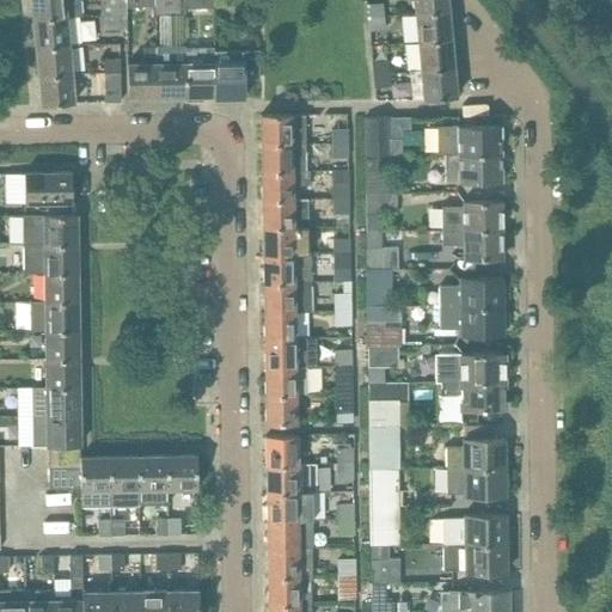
[(31,0),(34,19),(66,16),(81,14),(80,0),(31,0)]
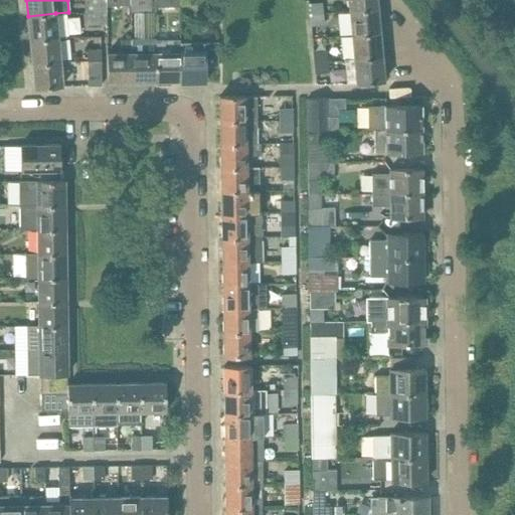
[(86,0),(87,12),(106,12),(106,5),(106,0),(86,0)]
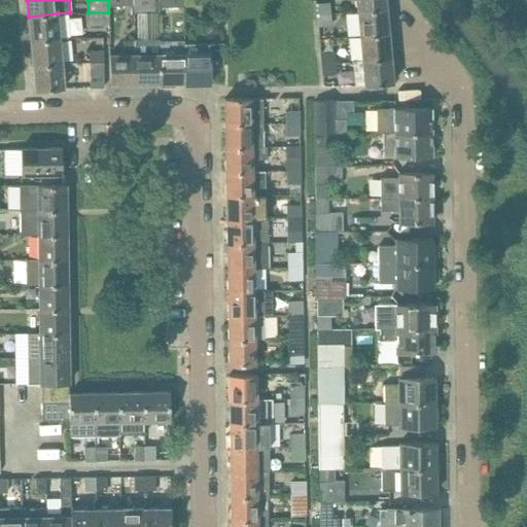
[(133,0),(134,5),(134,11),(154,11),(153,0),(133,0)]
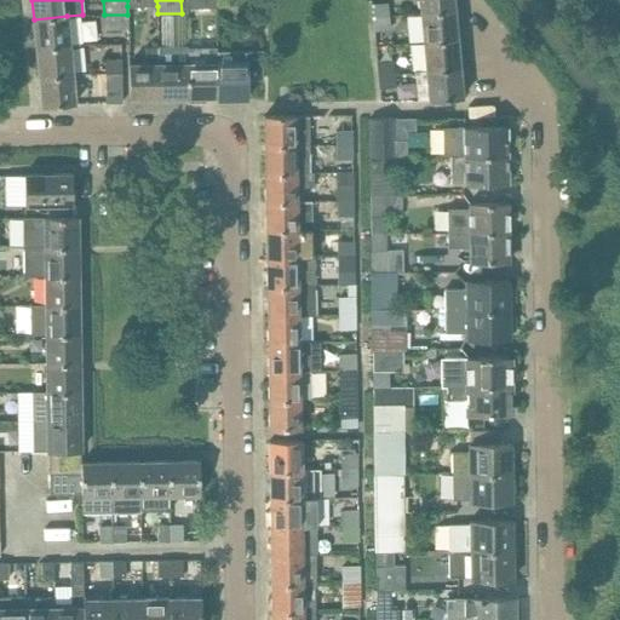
[(454,10),(453,0),(419,0),(420,13),(454,10)]
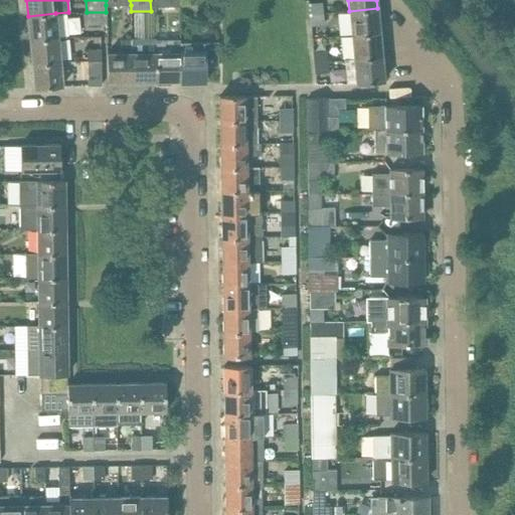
[(309,4),(308,4),(309,15),(323,13),(322,3),(309,4)]
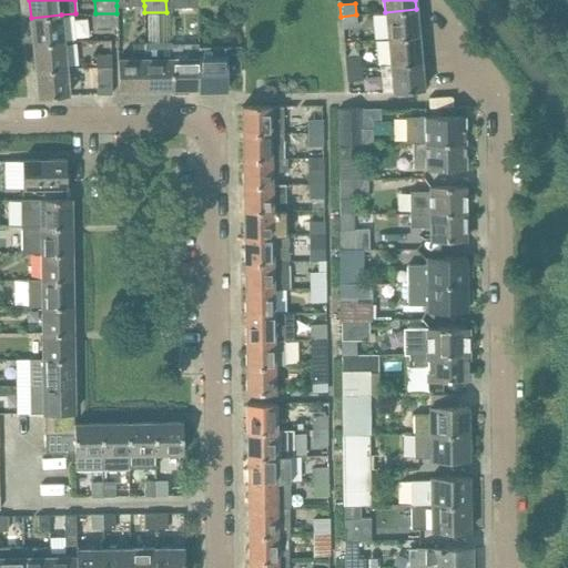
[(416,9),(385,12),(388,39),(418,36),(416,9)]
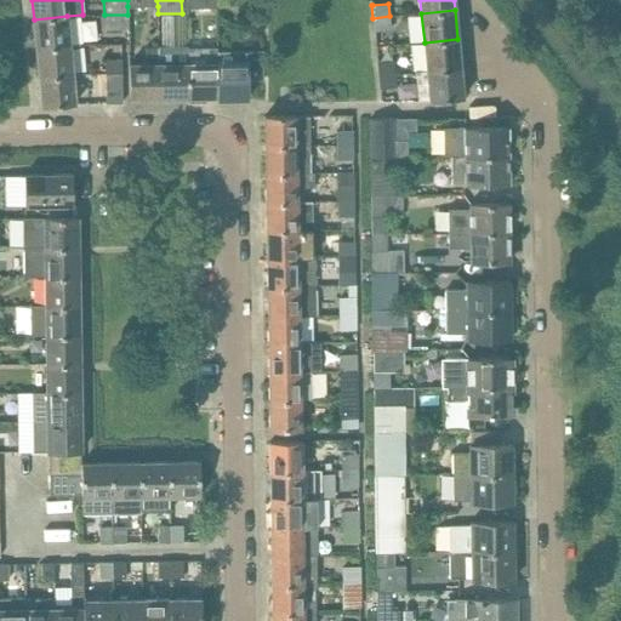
[(104,29),(127,28),(127,15),(104,15),(104,29)]
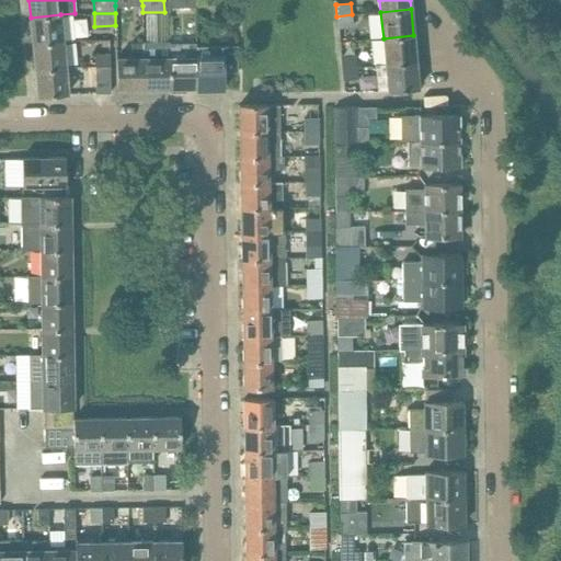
[(71,39),(69,14),(60,14),(31,18),(33,44),(63,41),(71,39)]
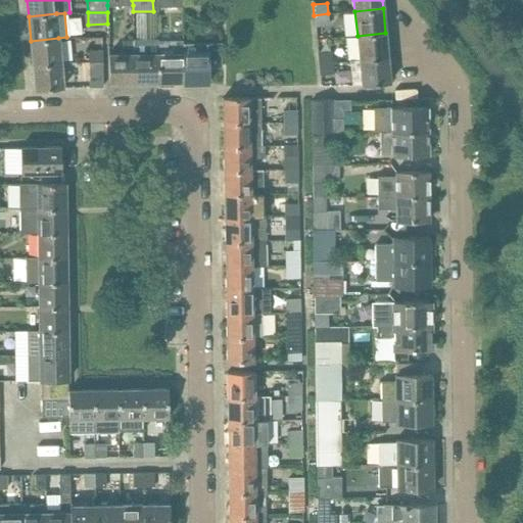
[(328,13),(314,15),(315,26),(329,25),(328,13)]
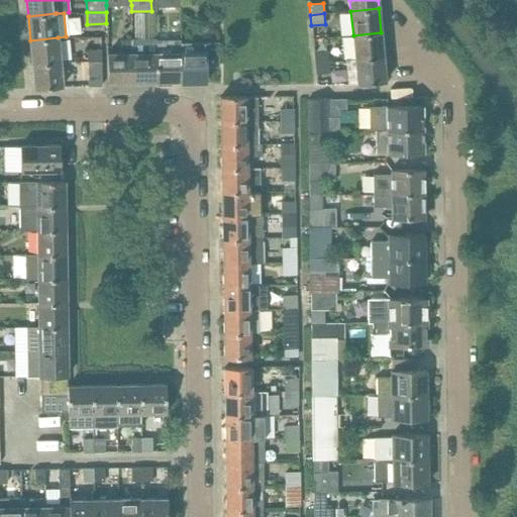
[(353,35),(355,60),(383,57),(381,32),(353,35)]
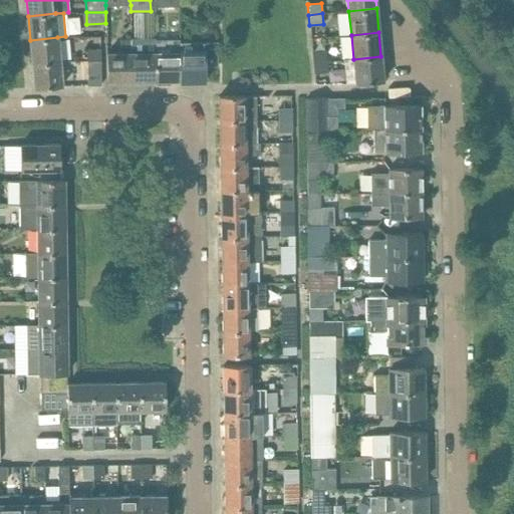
[(30,40),(32,64),(59,61),(57,37),(30,40)]
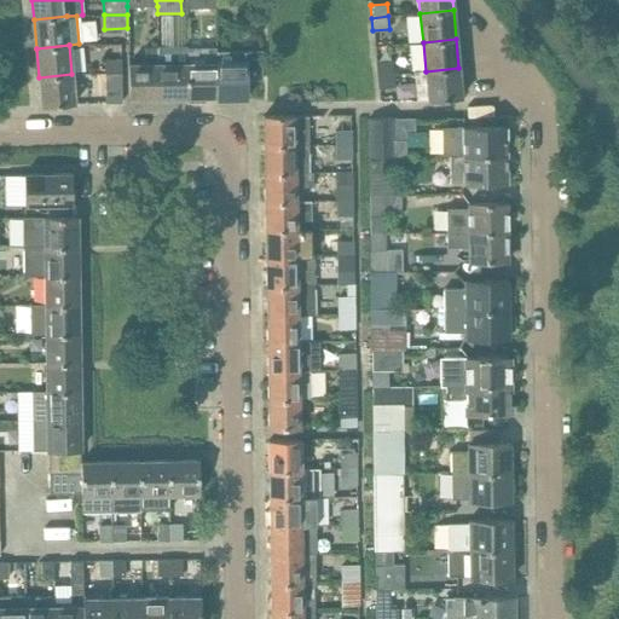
[(128,98),(158,97),(158,47),(145,47),(145,64),(128,64),(128,98)]
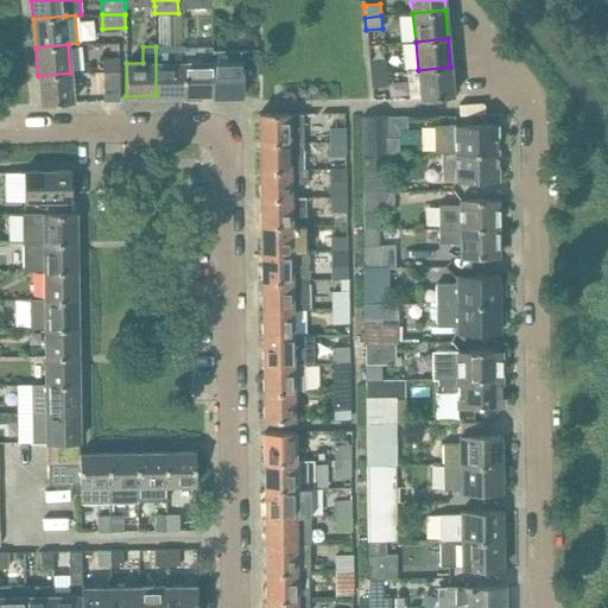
[(168,46),(156,46),(156,95),(184,95),(184,55),(184,46),(183,46),(168,46)]
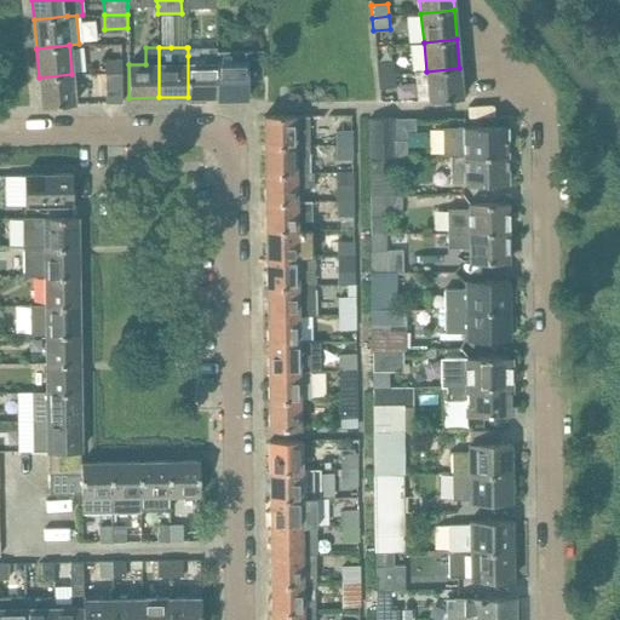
[(217,51),(217,63),(217,97),(247,97),(247,80),(263,80),(263,51),(217,51)]
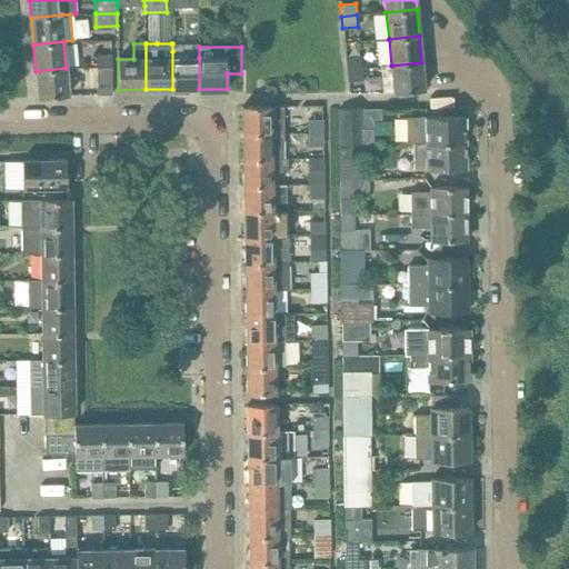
[(172,51),(172,89),(199,89),(199,58),(188,58),(188,50),(172,51)]
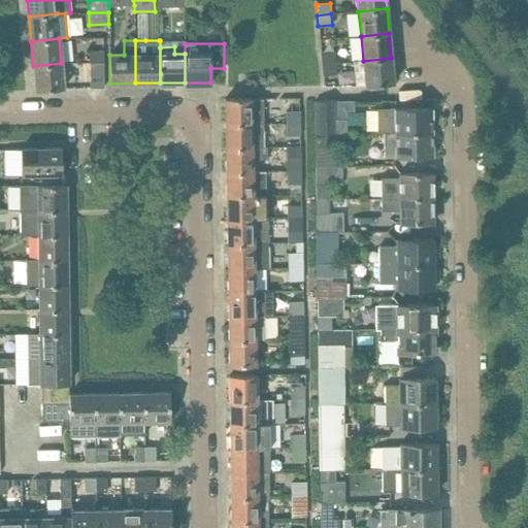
[(90,52),(90,62),(103,62),(103,52),(90,52)]
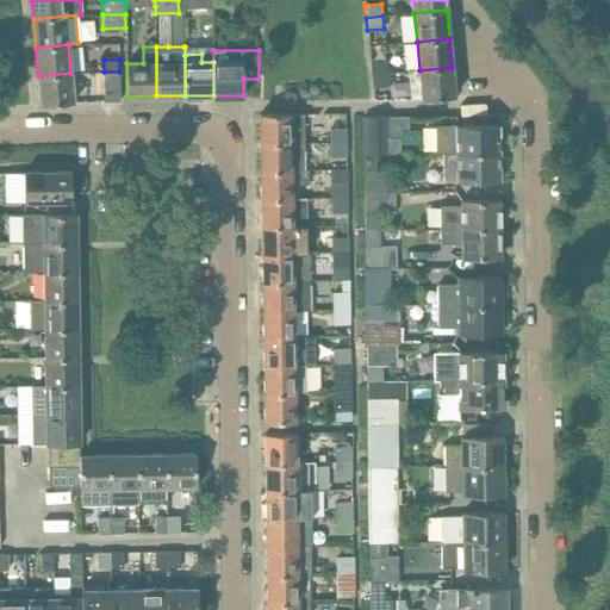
[(371,62),(372,74),(386,73),(385,60),(371,62)]
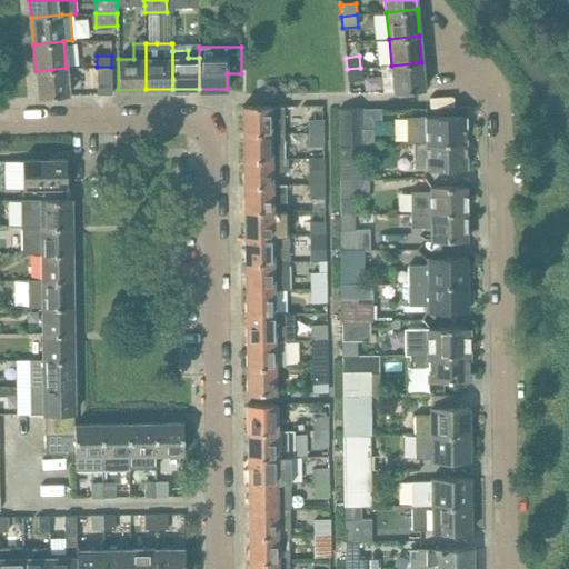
[(393,92),(425,89),(421,62),(391,66),(380,66),(383,92),(393,92)]
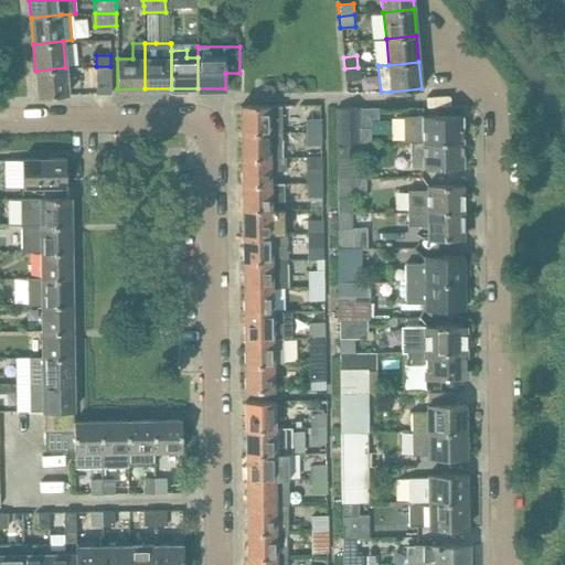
[(112,94),(110,66),(96,66),(96,94),(112,94)]
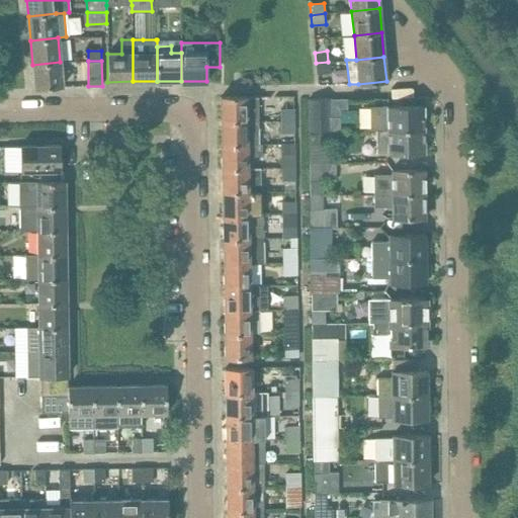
[(63,87),(60,62),(32,65),(34,89),(63,87)]
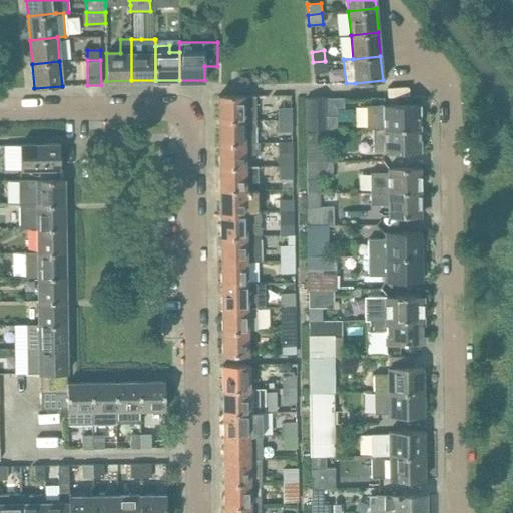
[(326,72),(325,61),(313,62),(314,73),(326,72)]
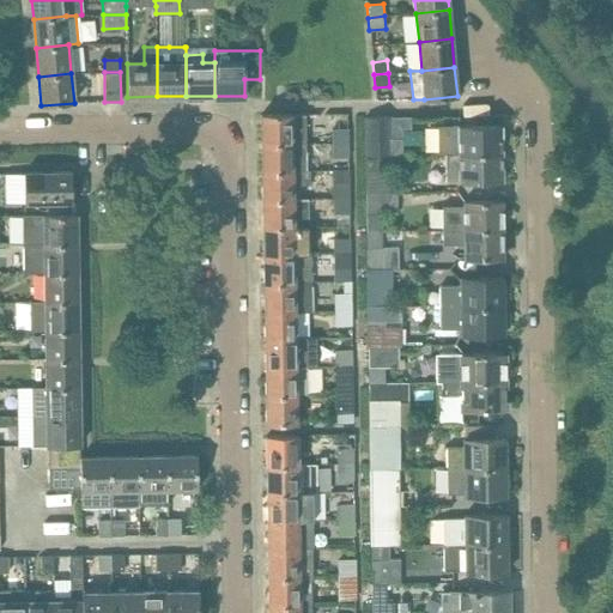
[(261,115),(261,144),(305,143),(305,114),(261,115)]
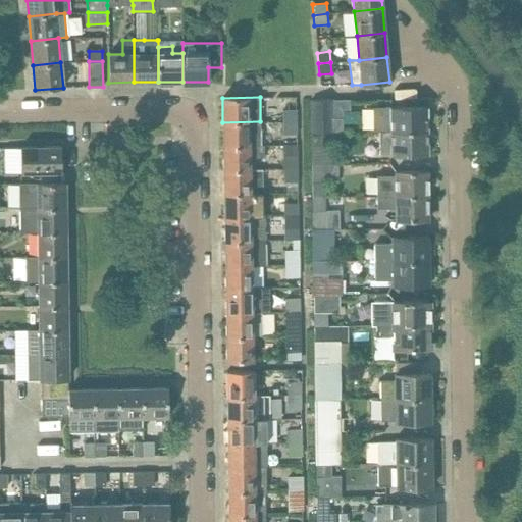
[(331,100),(311,100),(311,133),(342,132),(342,117),(331,117),(331,100)]
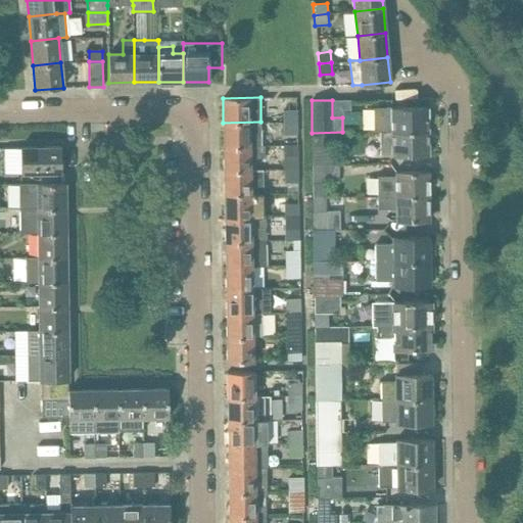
[(380,132),(391,132),(427,131),(427,106),(374,107),(375,132),(380,132)]
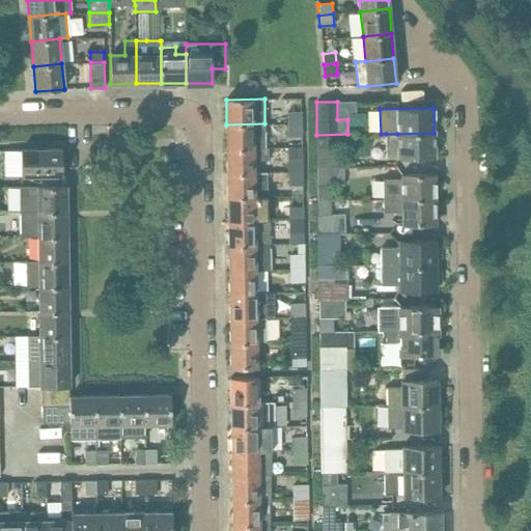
[(288,112),(288,123),(302,123),(301,112),(288,112)]
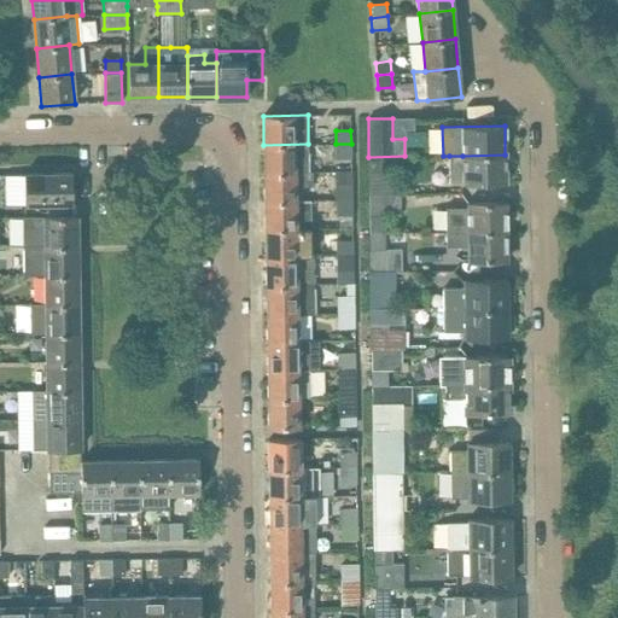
[(264,173),(296,173),(309,173),(308,144),(263,145),(264,173)]
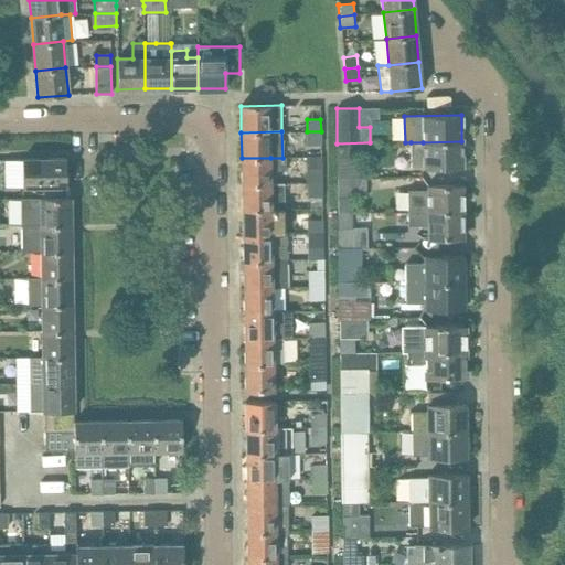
[(321,131),(307,131),(307,146),(321,145),(321,131)]
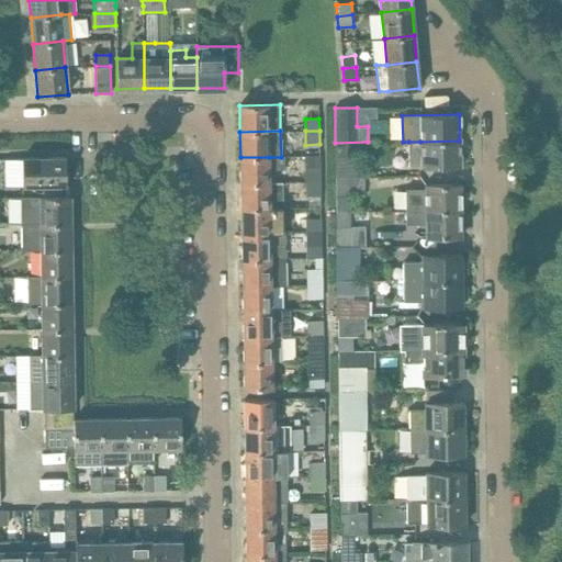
[(408,168),(420,167),(460,167),(459,141),(420,142),(408,142),(408,168)]
